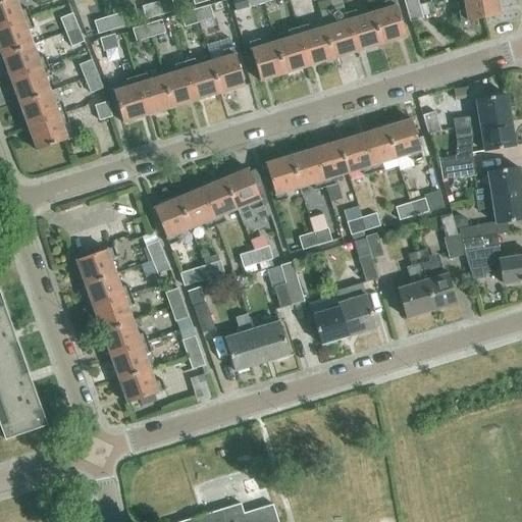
[(19,10),(15,0),(3,0),(0,1),(0,28),(31,17),(27,7),(19,10)]
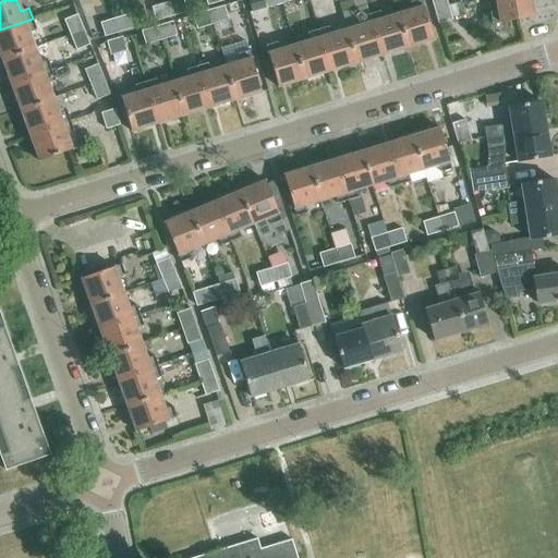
[(187,11),(183,0),(173,0),(167,2),(171,15),(187,11)]
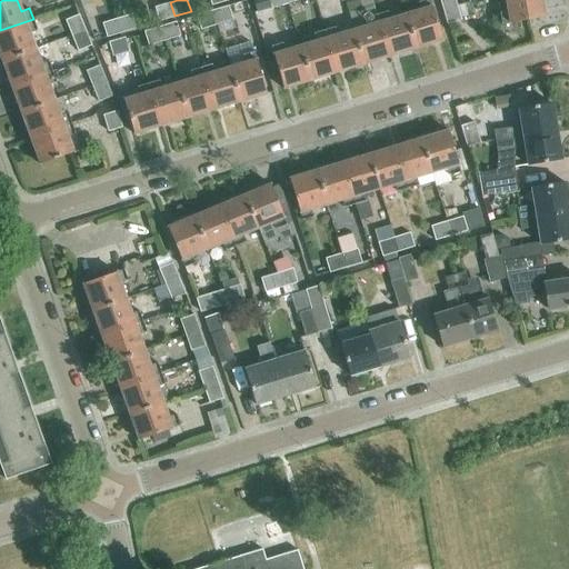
[(230,13),(248,9),(245,0),(228,6),(230,13)]
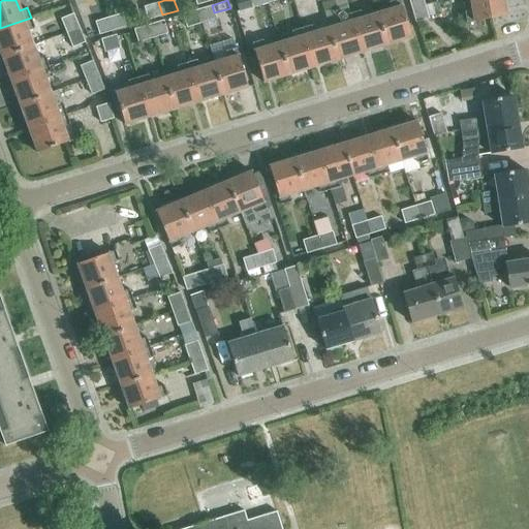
[(391,8),(376,12),(385,45),(411,37),(399,0),(393,0),(389,1),(391,8)]
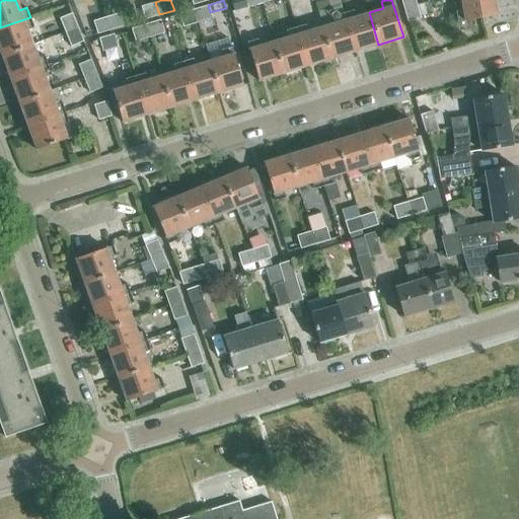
[(497,15),(494,0),(460,0),(462,10),(455,11),(457,22),(497,15)]
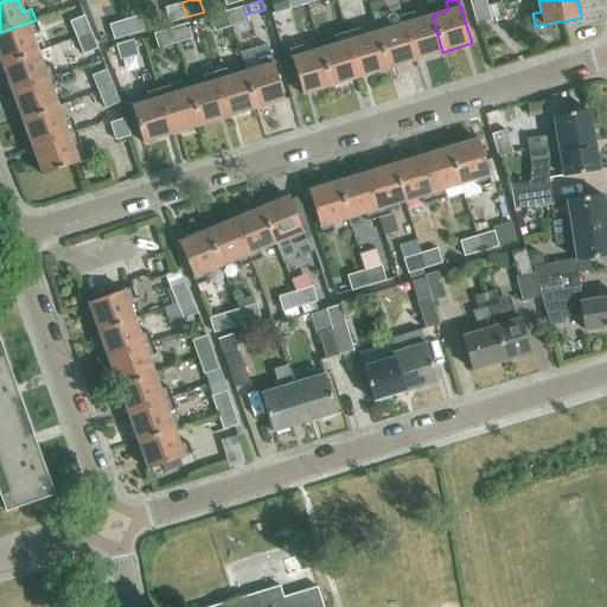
[(186,17),(181,2),(165,7),(170,23),(186,17)]
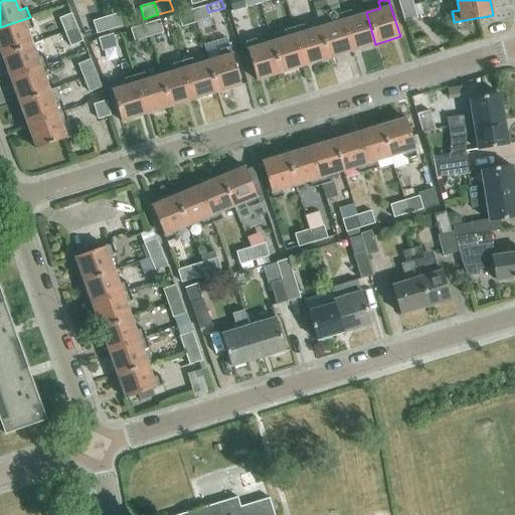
[(417,17),(413,5),(413,3),(399,5),(404,21),(417,17)]
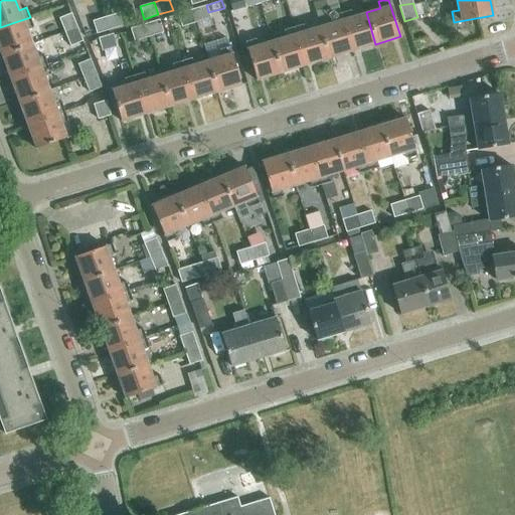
[(208,12),(206,5),(191,9),(195,22),(210,18),(208,12)]
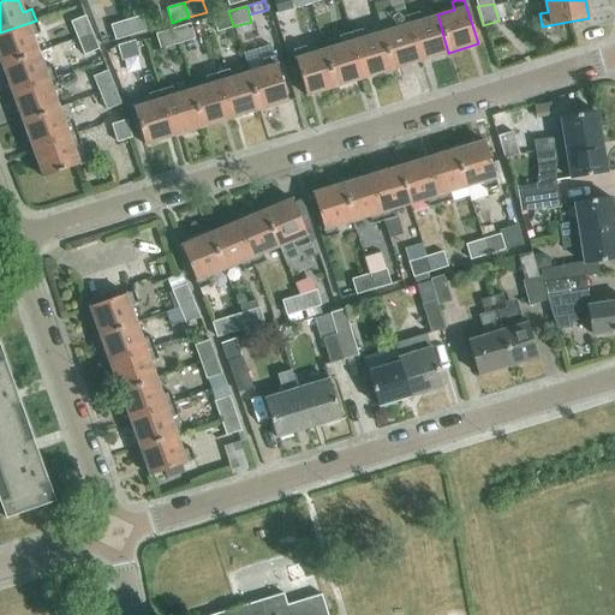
[(233,27),(228,11),(213,16),(218,31),(233,27)]
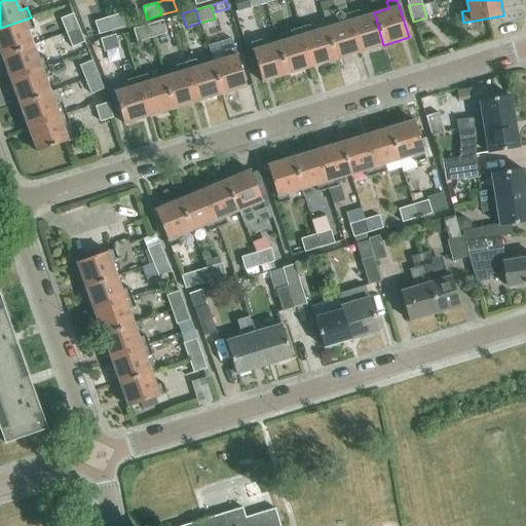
[(383,45),(374,12),(360,17),(358,10),(347,13),(360,52),(383,45)]
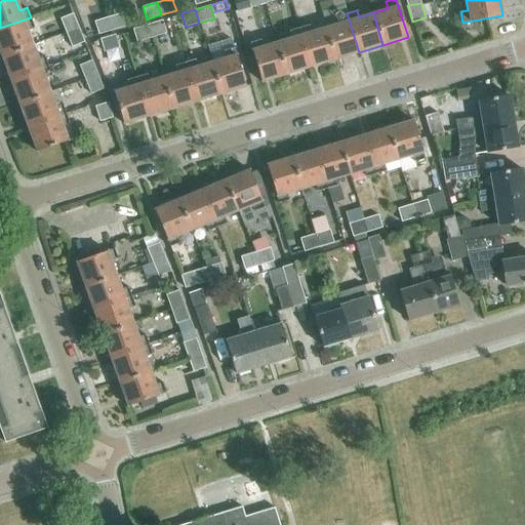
[(127,25),(123,11),(109,16),(113,30),(127,25)]
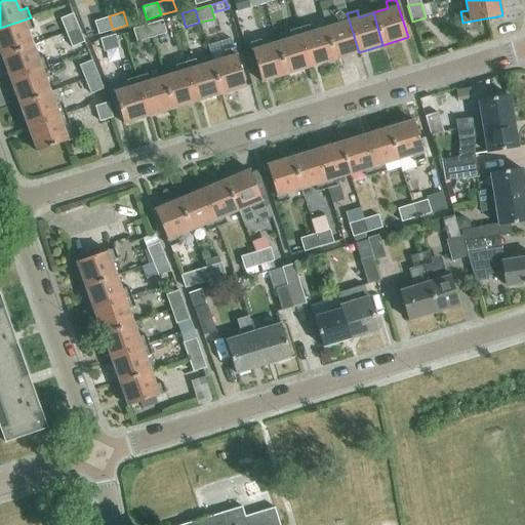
[(359,52),(347,13),(336,15),(339,24),(325,28),(334,59),(359,52)]
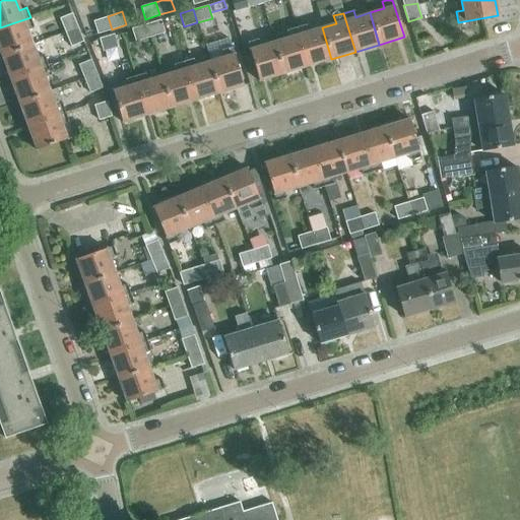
[(112,29),(108,16),(93,20),(98,34),(112,29)]
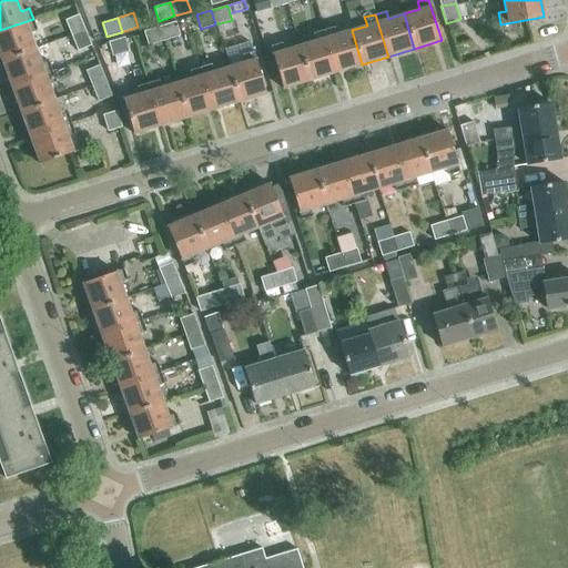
[(37,30),(33,19),(0,30),(0,57),(1,60),(34,48),(29,32),(37,30)]
